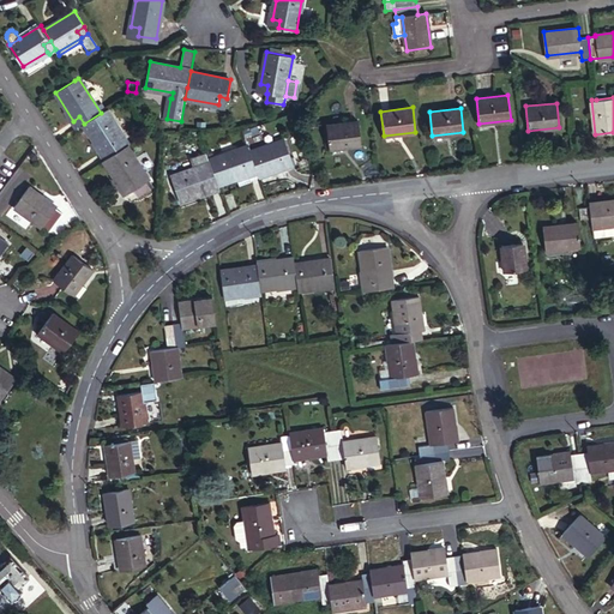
[(127,145),(128,144),(107,109),(101,113),(84,124),(102,151),(108,148),(112,155),(127,145)]
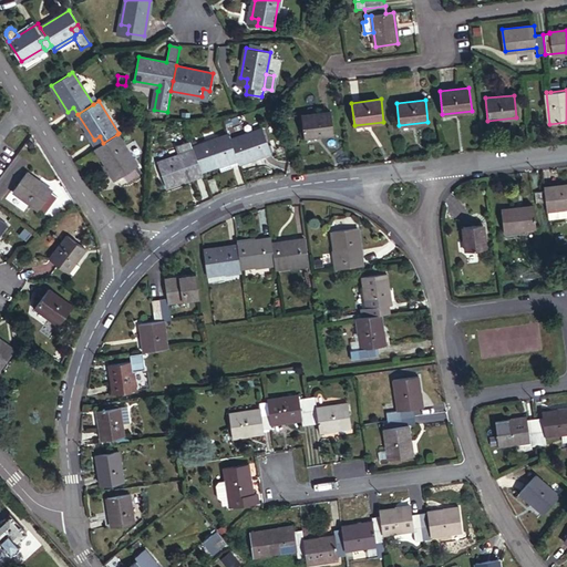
[(68,112),(72,117),(78,114),(73,107),(68,112)]
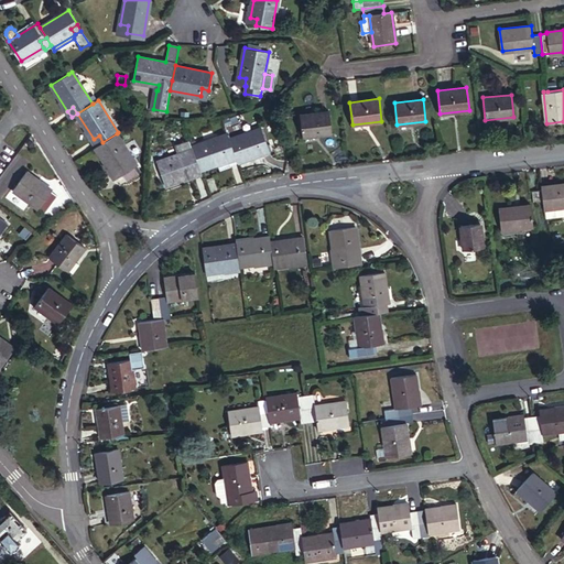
[(332,132),(329,111),(300,115),(302,136),(332,132)]
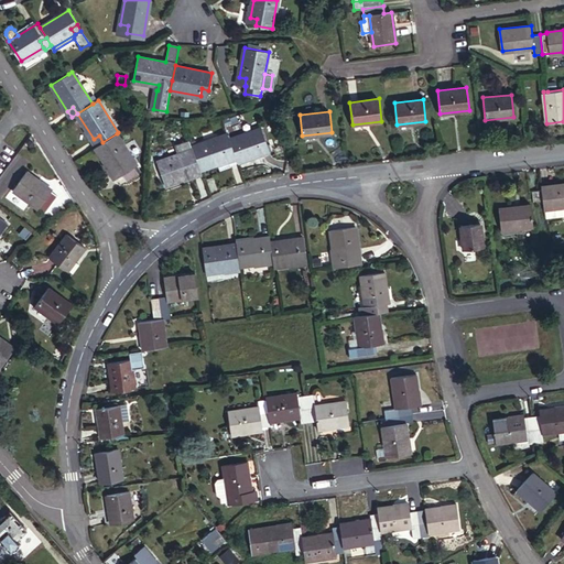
[(237,158),(238,162),(263,153),(261,147),(267,144),(261,127),(230,138),(235,150),(237,158)]
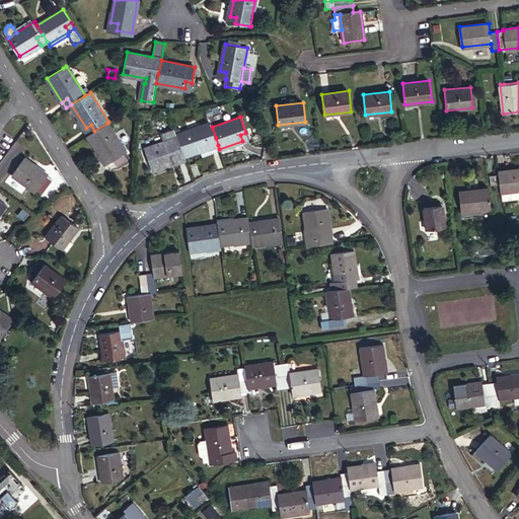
[(89,134),(87,135),(103,159),(108,156),(112,161),(113,161),(117,167),(128,159),(124,154),(126,152),(107,123),(94,131),(89,134)]
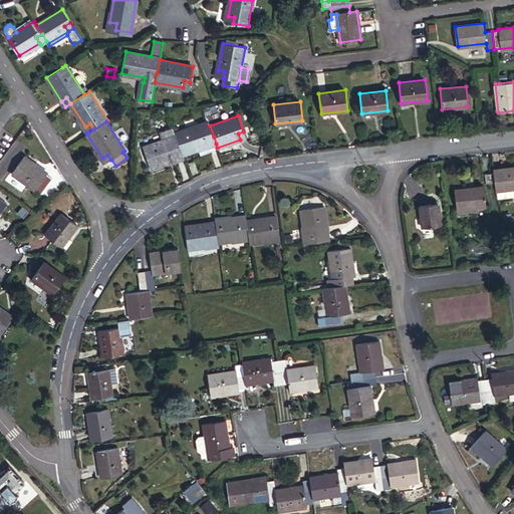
[(210,125),(209,121),(175,134),(181,152),(183,155),(209,146),(207,140),(214,137),(210,125)]
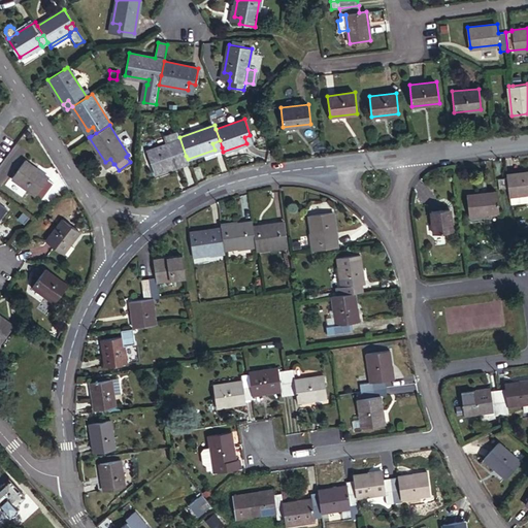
[(88,130),(91,136),(96,133),(93,127),(88,130)]
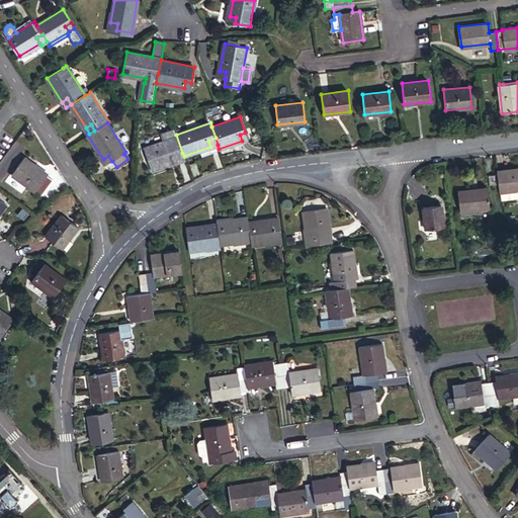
[(164,142),(145,148),(152,169),(178,160),(176,155),(182,153),(176,135),(174,128),(161,133),(164,142)]
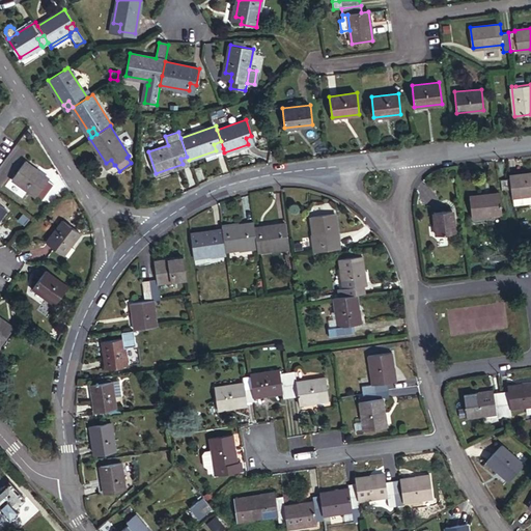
[(216,150),(223,148),(221,141),(214,144),(216,150)]
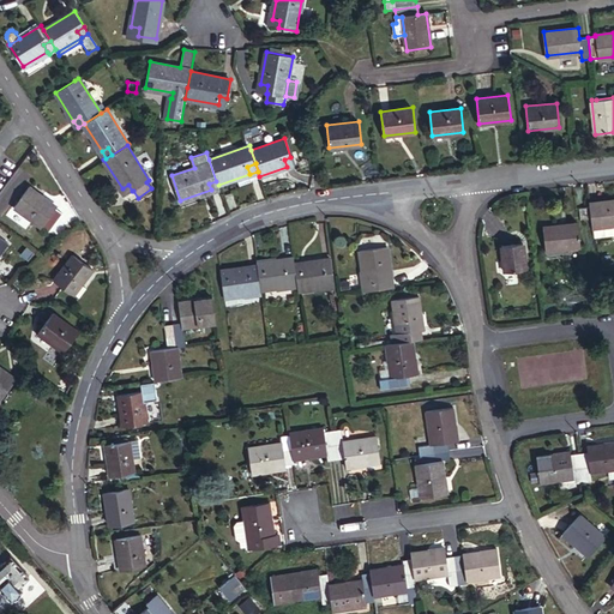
[(128,185),(122,188),(126,194),(132,191),(128,185)]
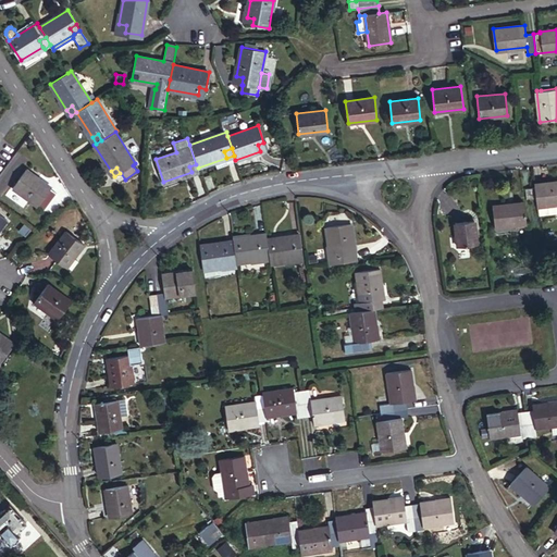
[(45,209),(57,193),(50,188),(51,188),(26,170),(13,186),(38,206),(39,205),(45,209)]
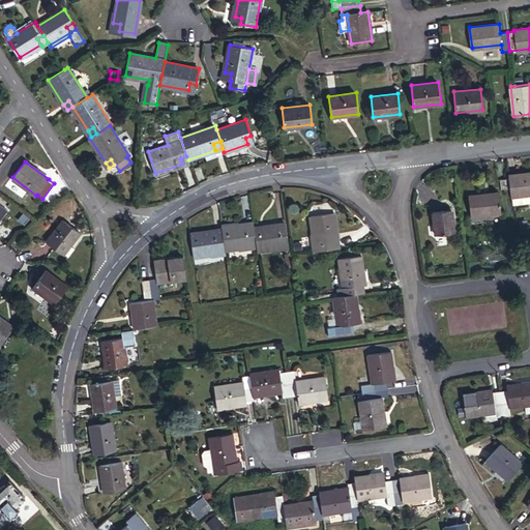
[(529,172),(509,175),(509,178),(511,188),(512,197),(529,194),(529,172)]
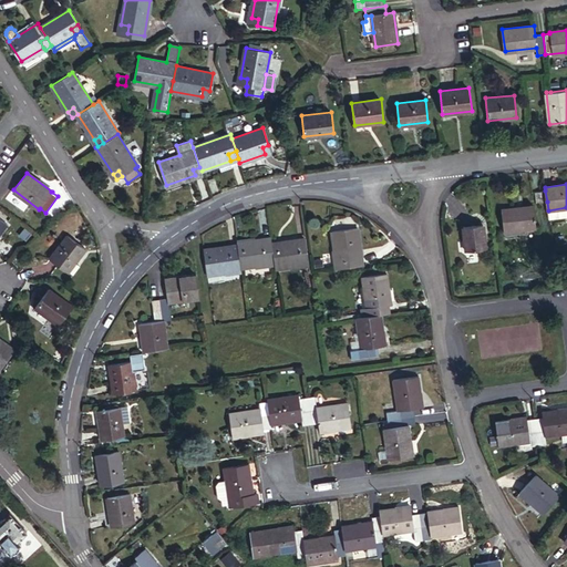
[(547,202),(545,191),(535,193),(536,195),(537,203),(547,202)]
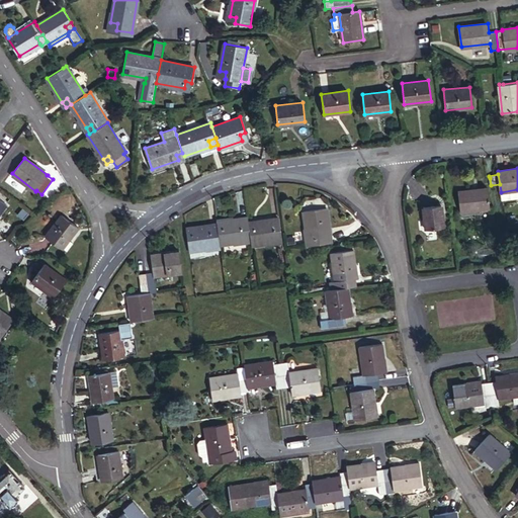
[(490,207),(488,187),(458,190),(460,211),(490,207)]
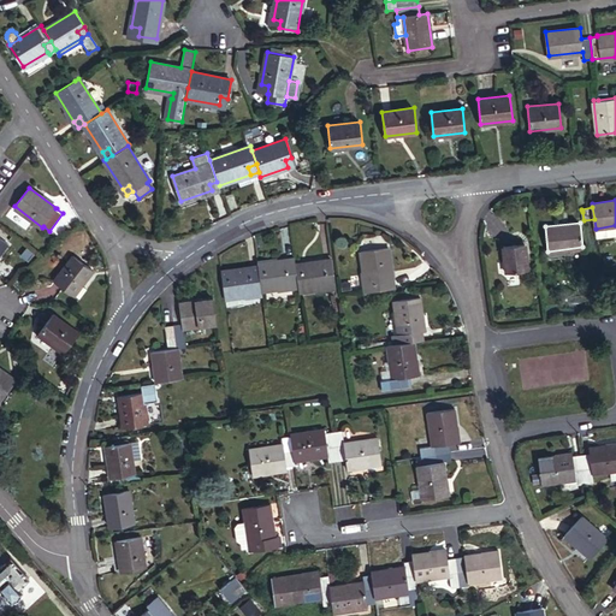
[(615,226),(596,229),(597,237),(615,235),(615,226)]
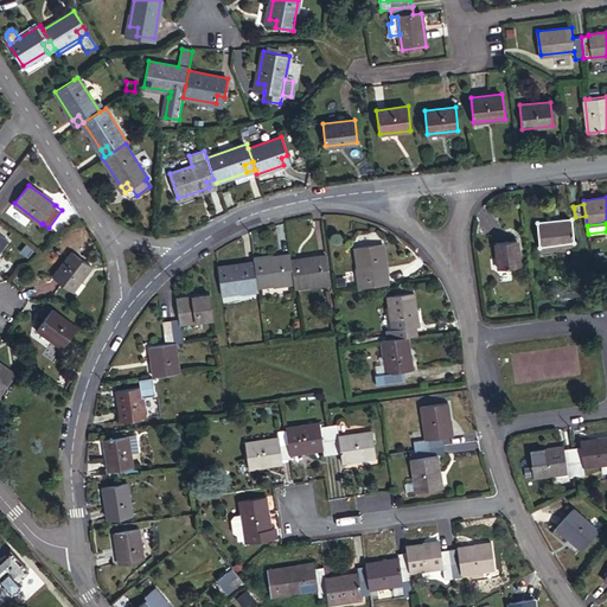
[(519,266),(517,241),(497,243),(499,268),(519,266)]
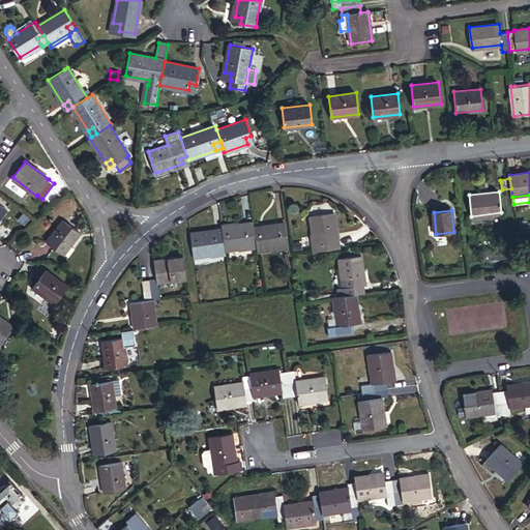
[(337,248),(333,213),(311,215),(315,252),(337,248)]
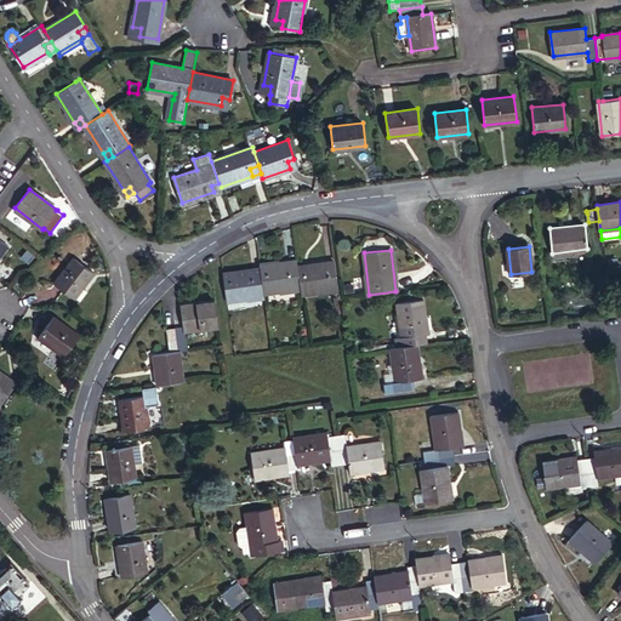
[(75,296),(83,288),(93,272),(74,257),(55,283),(74,297),(75,296)]
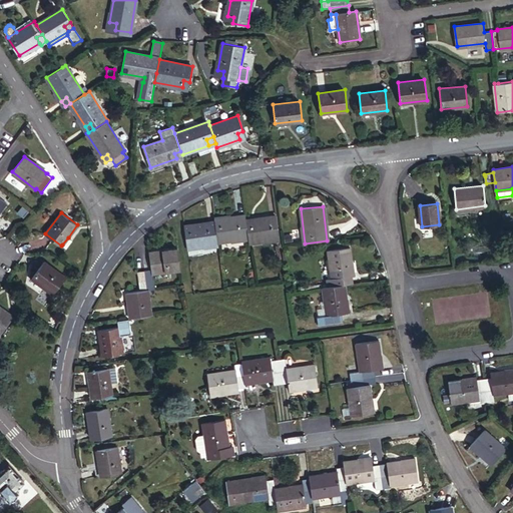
[(245,220),(245,215),(230,217),(229,214),(214,215),(215,221),(218,241),(247,237),(245,220)]
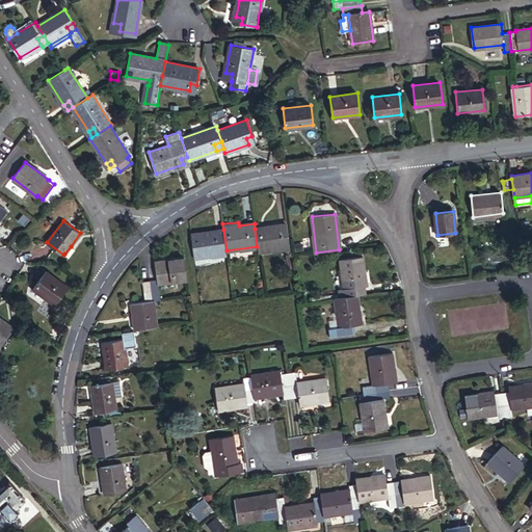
[(257,246),(258,251),(290,247),(287,224),(255,229),(257,246)]
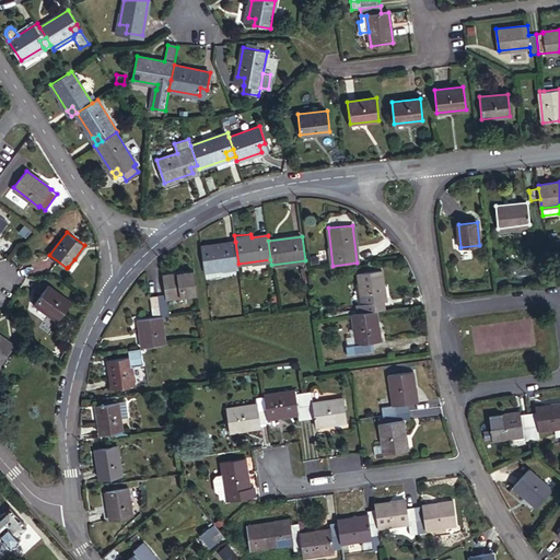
[(201,247),(205,271),(238,267),(238,264),(235,242),(201,247)]
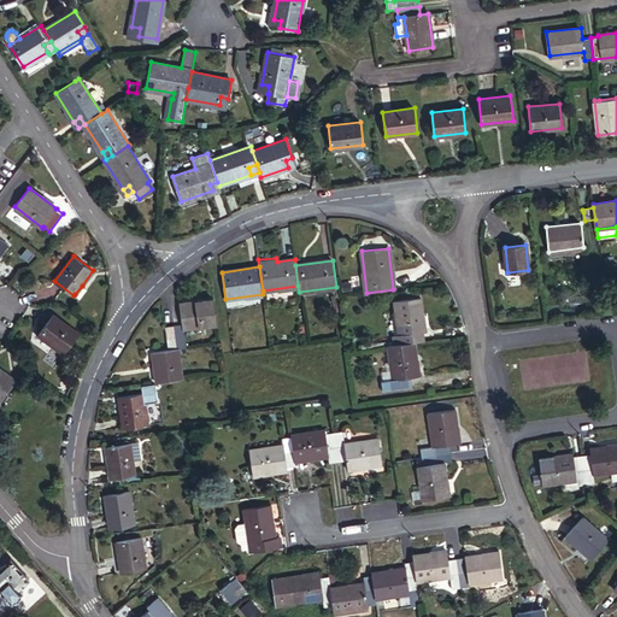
[(87,289),(82,286),(75,294),(80,298),(87,289)]
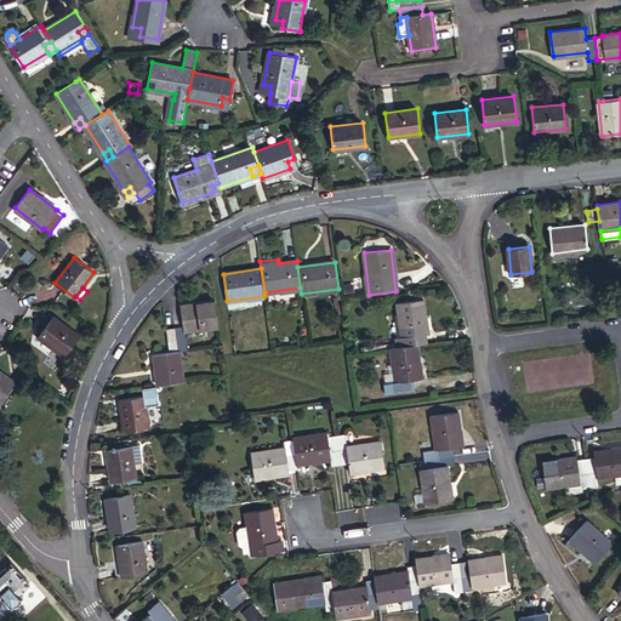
[(417,343),(426,342),(425,334),(428,334),(423,300),(397,303),(402,337),(396,339),(397,347),(417,343)]
